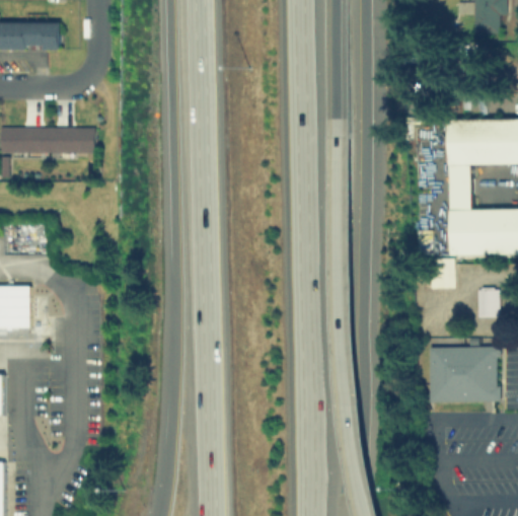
[(472,33),(504,33),(504,0),(471,0),(471,3),(457,3),(456,14),(472,14),(472,33)]
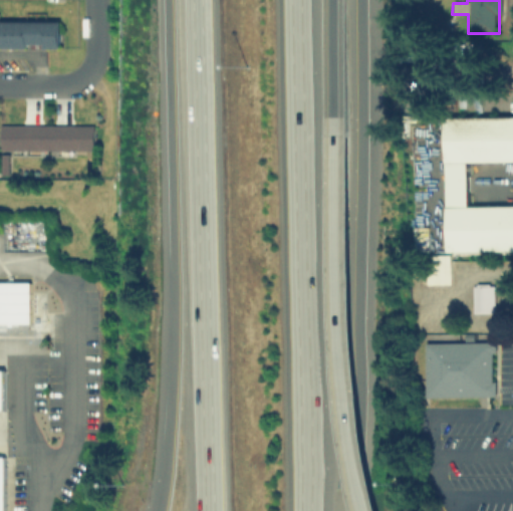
[(58,21),(0,21),(0,49),(58,49),(58,21)]
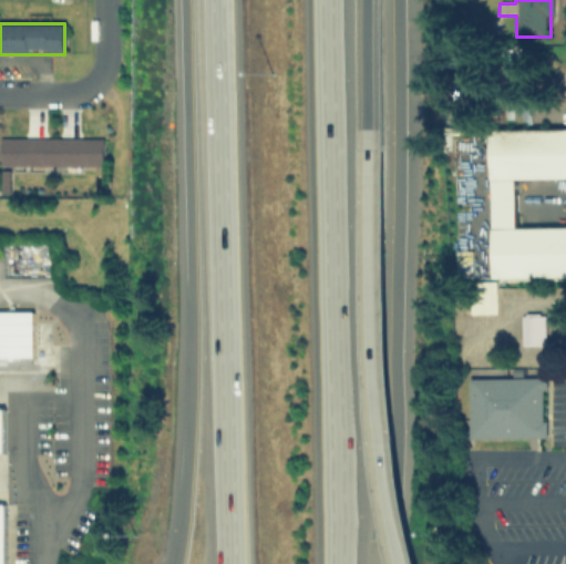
[(565,129),(489,131),(491,198),(515,198),(515,181),(565,180),(565,129)]
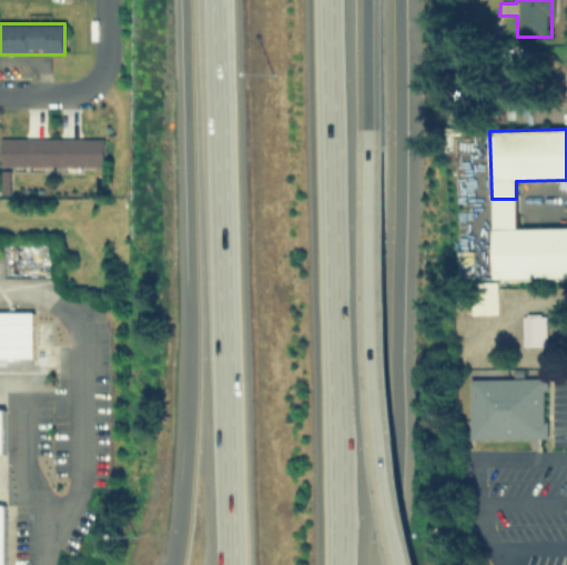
[(102,139),(0,139),(0,168),(102,168),(102,139)]
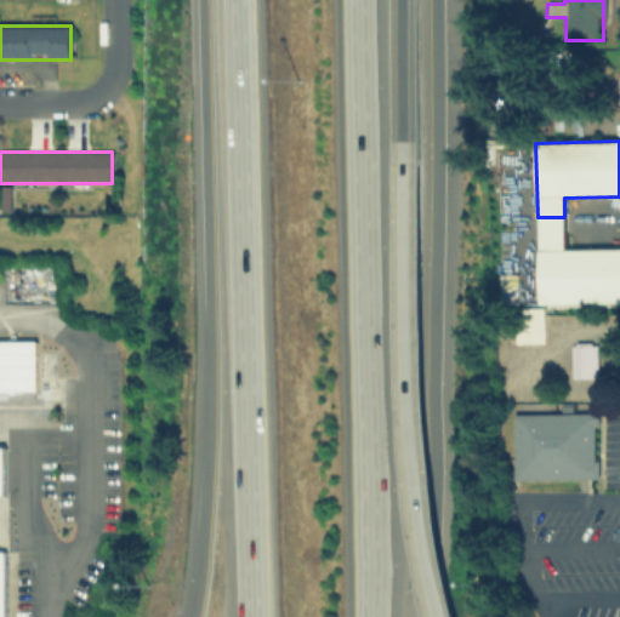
[(534,233),(535,309),(619,308),(619,252),(567,253),(566,232),(534,233)]
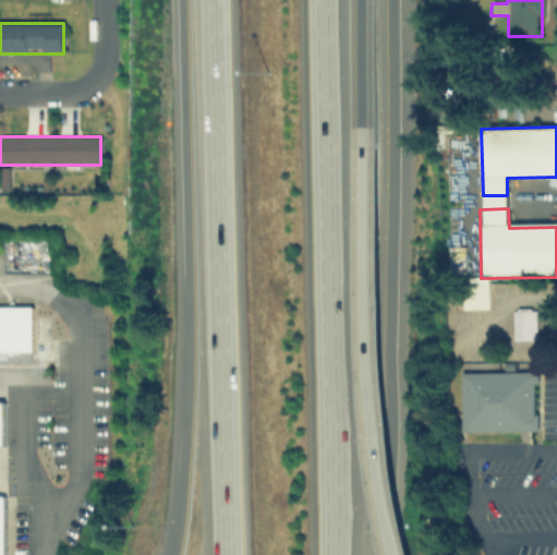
[(32,309),(0,309),(0,356),(32,357),(32,309)]
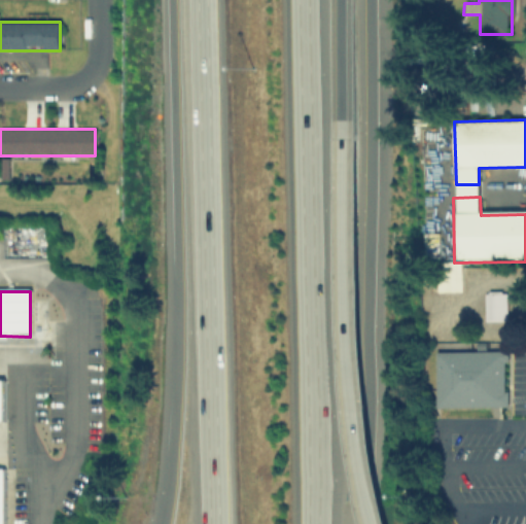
[(504,294),(484,294),(484,320),(504,321),(504,294)]
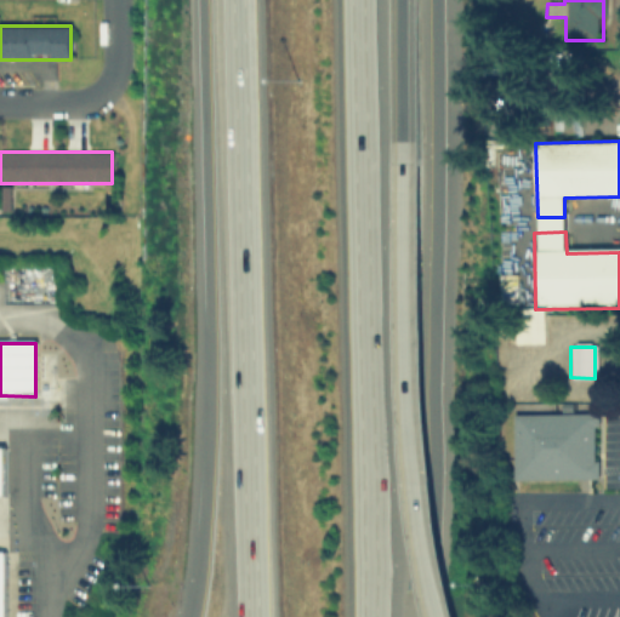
[(513,481),(513,415),(596,415),(596,428),(592,428),(592,462),(596,462),(596,481),(513,481)]
